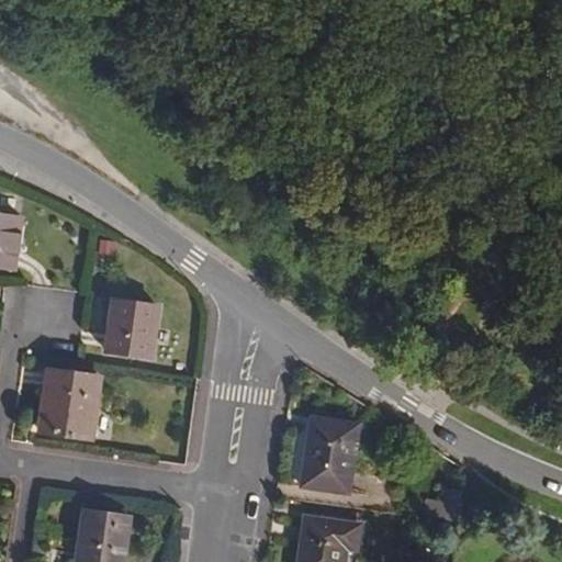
[(0,262),(18,266),(24,216),(0,212),(0,262)]
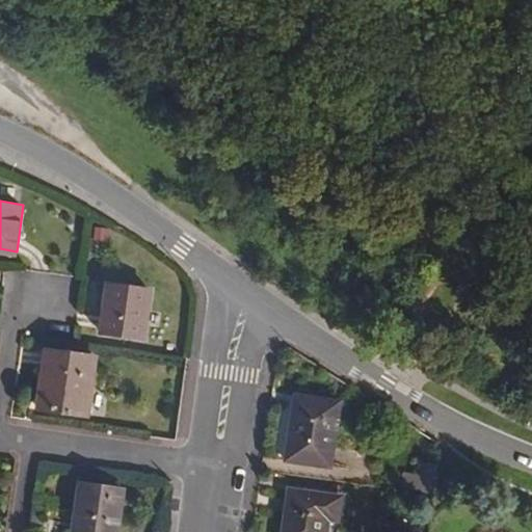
[(147,336),(153,288),(109,282),(102,329),(147,336)]
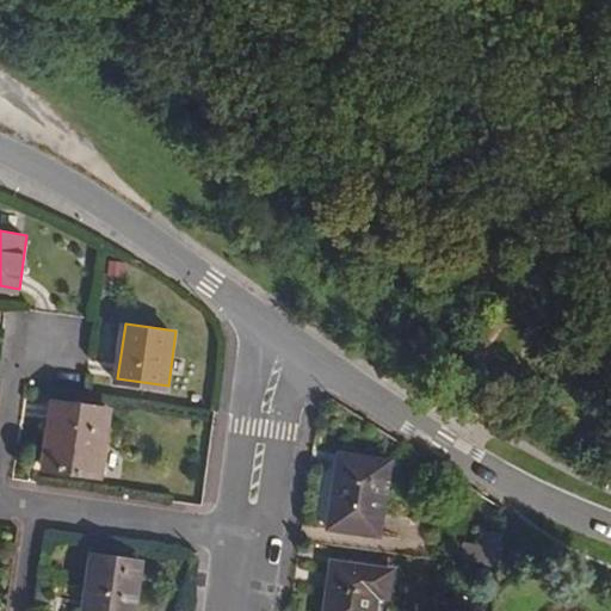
[(104,474),(113,408),(56,400),(47,466),(104,474)]
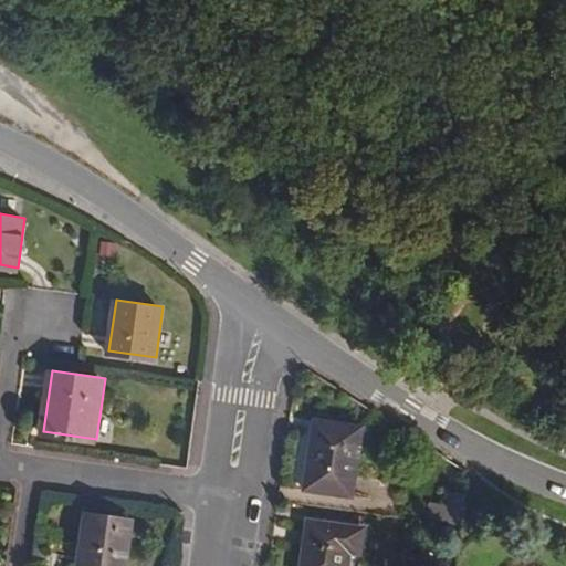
[(348,499),(358,432),(310,426),(301,492),(348,499)]
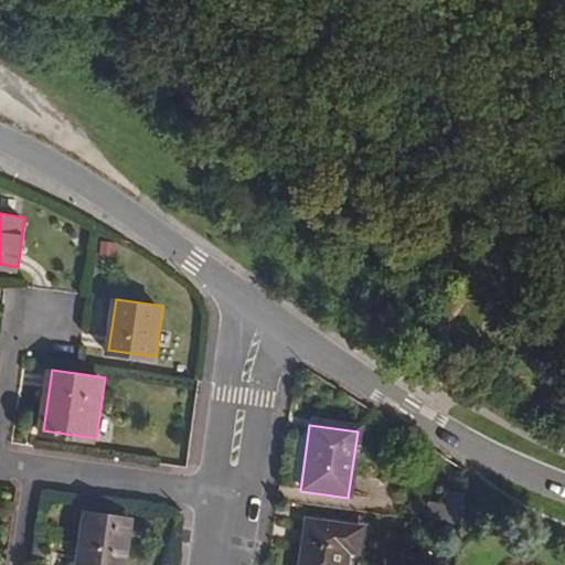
[(427,507),(425,522),(441,524),(459,526),(464,501),(464,498),(445,494),(441,508),(427,507)]
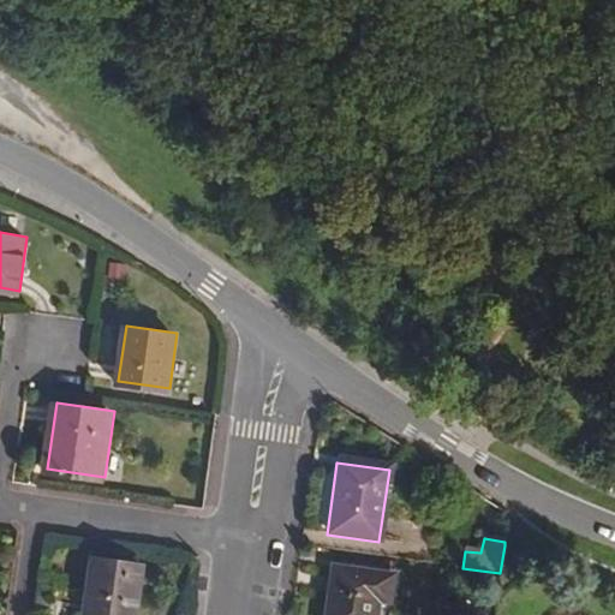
[(121,614),(135,614),(143,562),(95,554),(87,609),(121,614)]
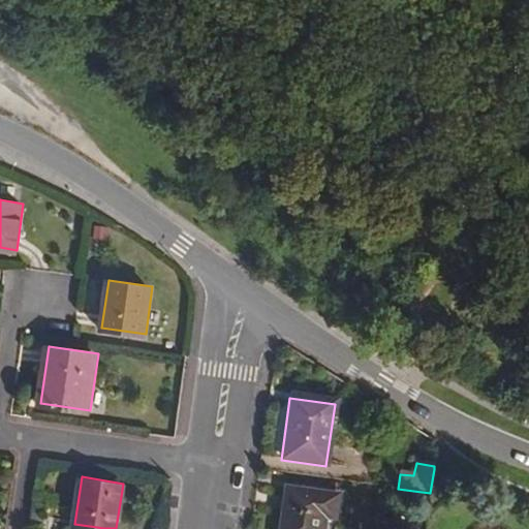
[(323,528),(324,520),(336,522),(339,496),(285,490),(279,528),(323,528)]
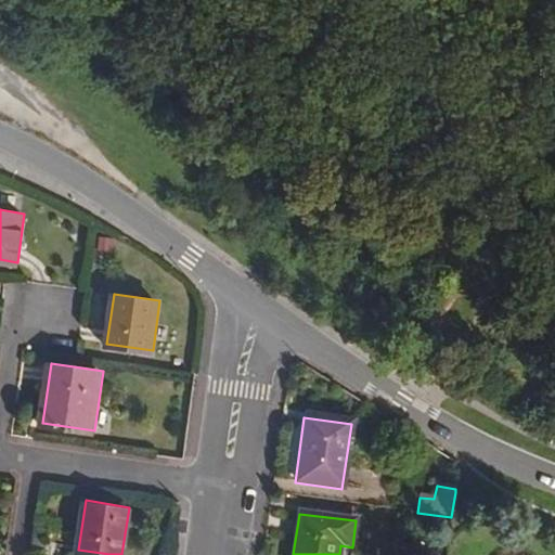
All buildings are outlined.
